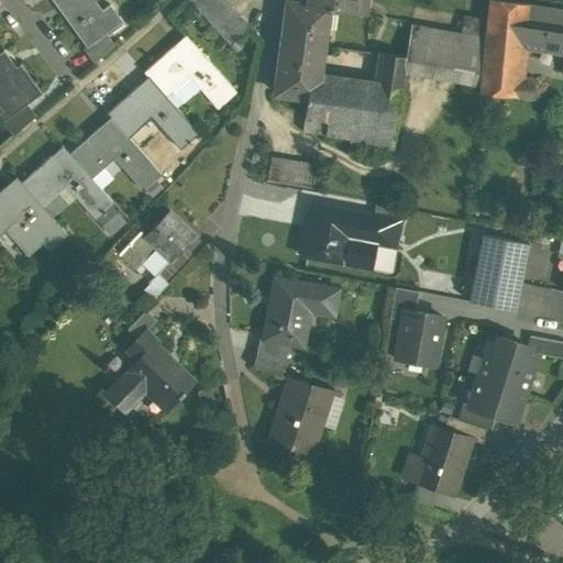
[(51,0),(85,46),(86,47),(103,33),(121,20),(109,3),(100,10),(92,1),(94,0),(51,0)]
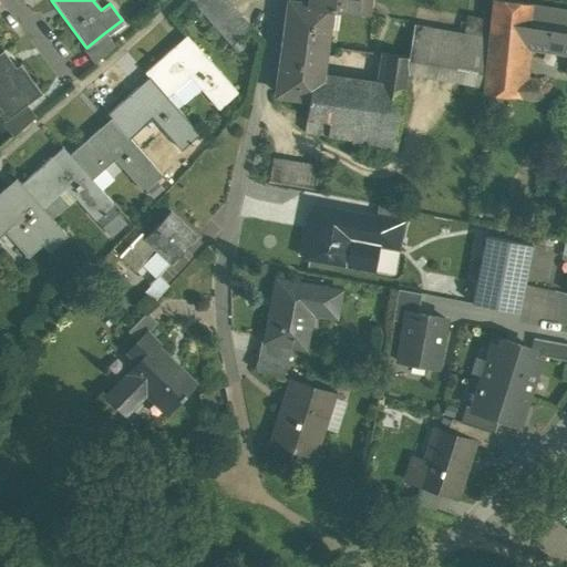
[(205,0),(197,8),(205,17),(224,0),(205,0)]
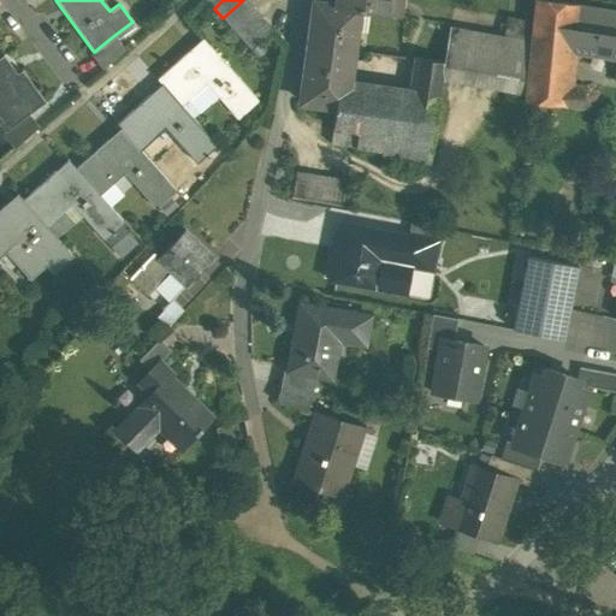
[(246,0),(243,0),(223,18),(231,28),(254,9),(246,0)]
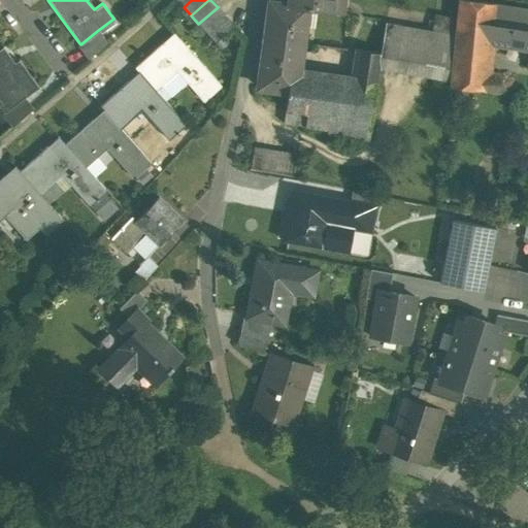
[(287,0),(286,5),(304,7),(304,8),(333,12),(335,0),(287,0)]
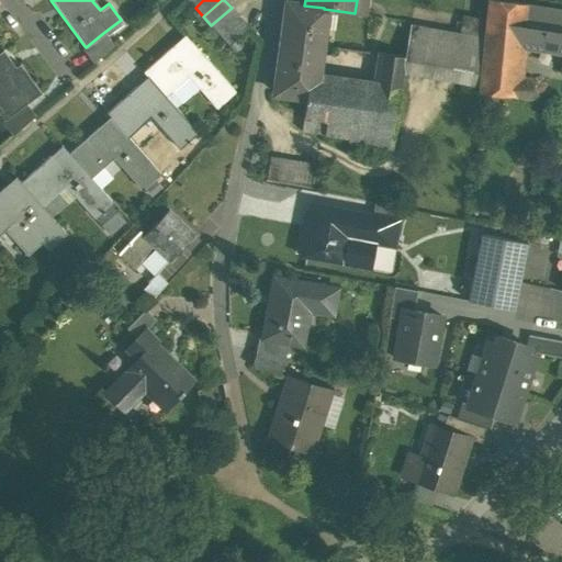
[(524,4),(495,0),(487,0),(485,21),(521,26),(524,4)]
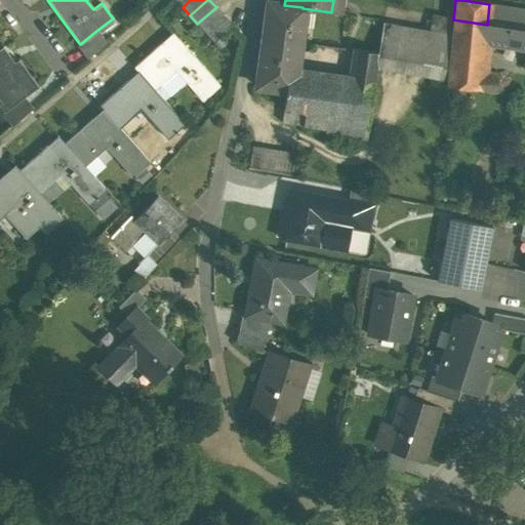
[(284,5),(268,3),(263,40),(297,45),(303,8),(303,7),(284,5)]
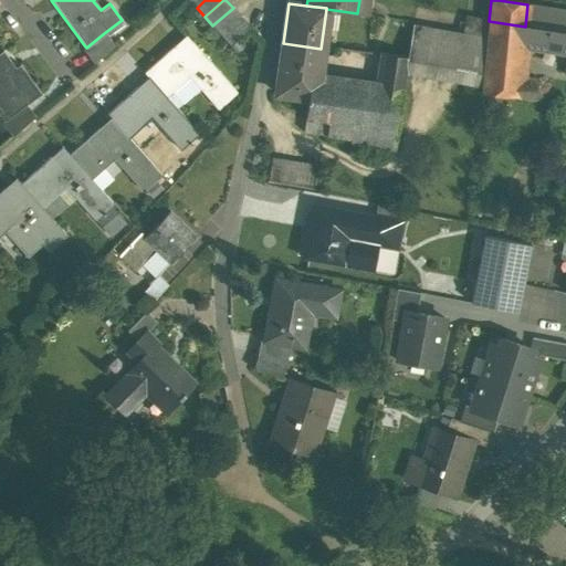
[(563,11),(527,4),(525,27),(559,32),(563,11)]
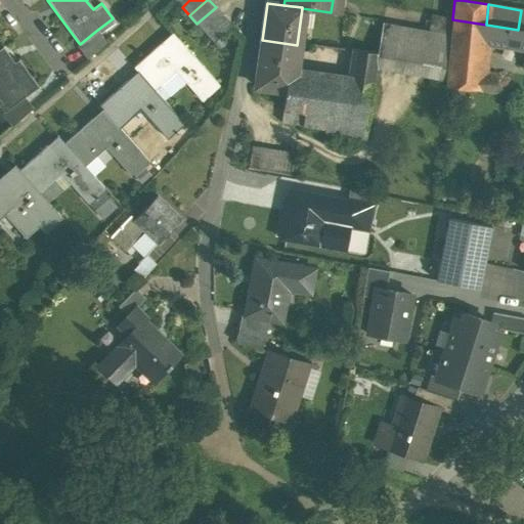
[(216,7),(197,24),(205,33),(224,15),(216,7)]
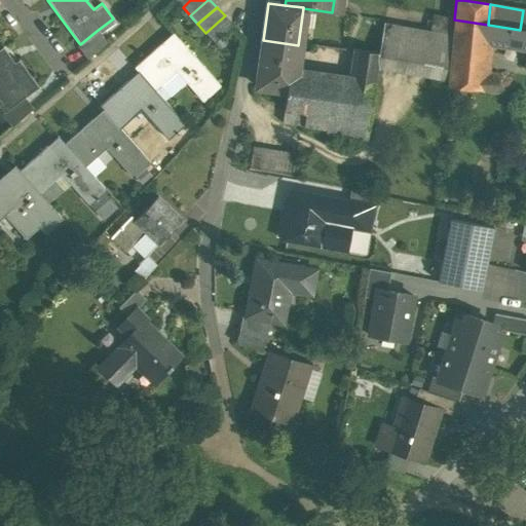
[(225,15),(205,33),(214,42),(233,25),(225,15)]
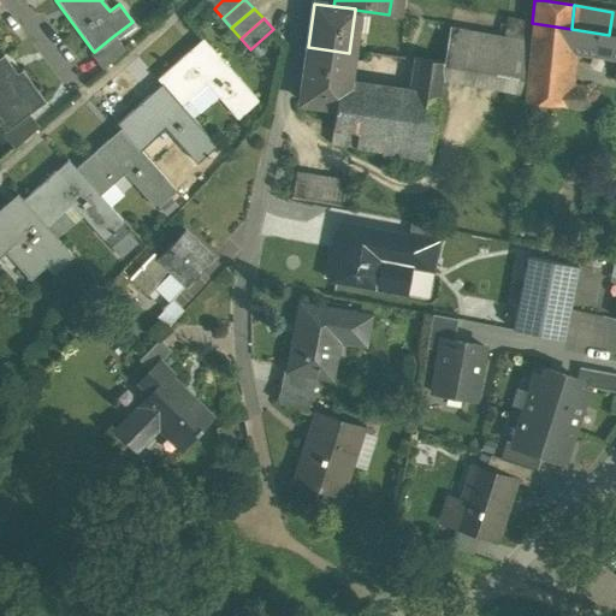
[(532,23),(505,19),(502,36),(531,41),(532,23)]
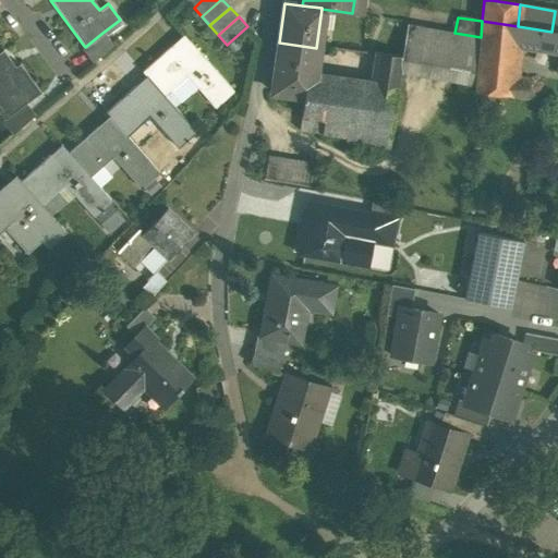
[(518,26),(482,21),(481,37),(477,71),(512,75),(516,45),(518,26)]
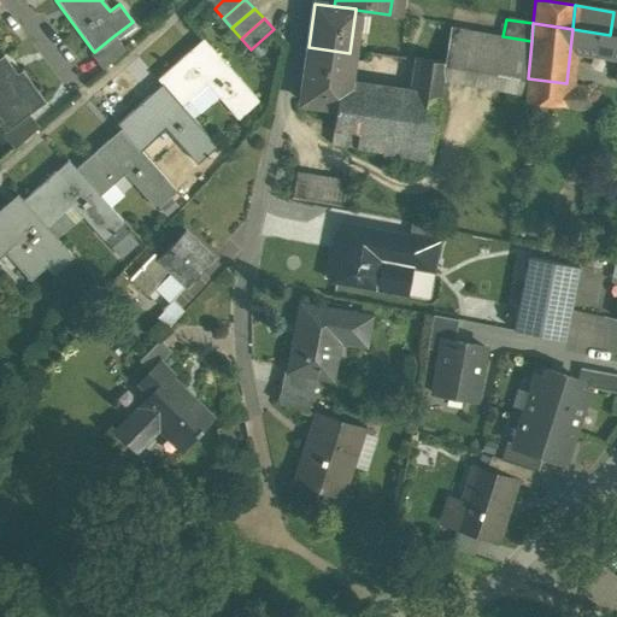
[(503,36),(447,29),(442,62),(439,83),(526,97),(528,78),(532,41),(503,36)]
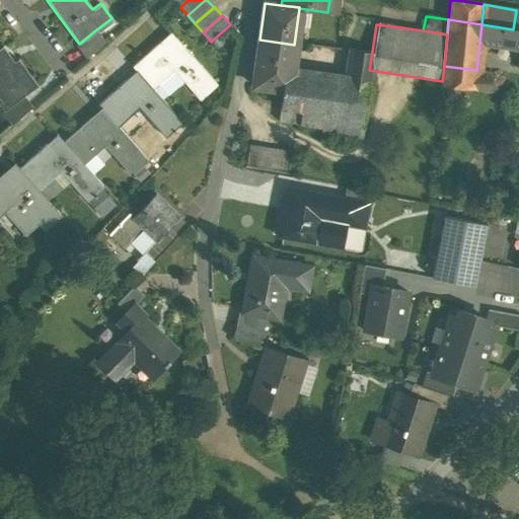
[(518,29),(513,29),(482,24),(479,42),(518,48),(518,29)]
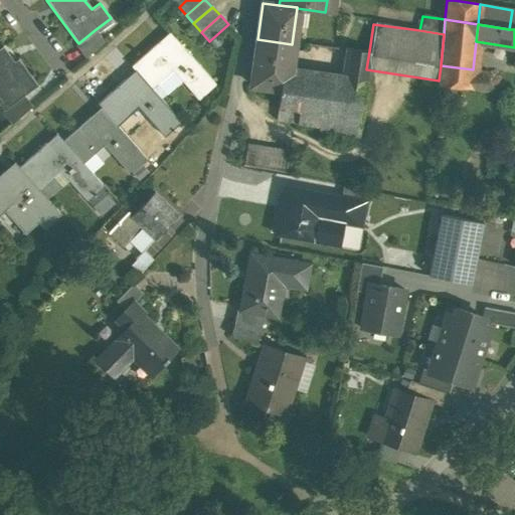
[(95,30),(78,43),(77,42),(73,45),(84,59),(104,42),(95,30)]
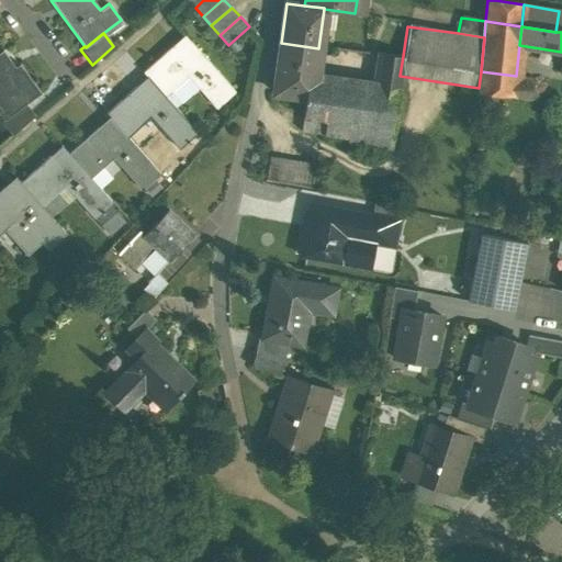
[(186,36),(144,72),(147,76),(165,96),(188,76),(216,108),(235,92),(186,36)]
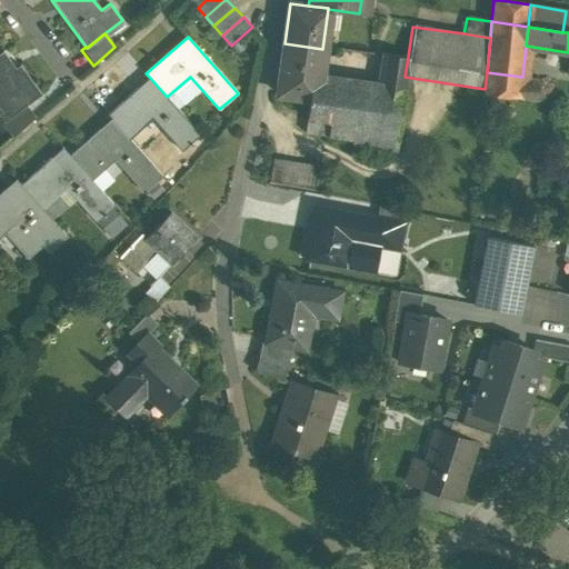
[(322,49),(285,43),(278,95),(310,99),(312,80),(318,80),(322,49)]
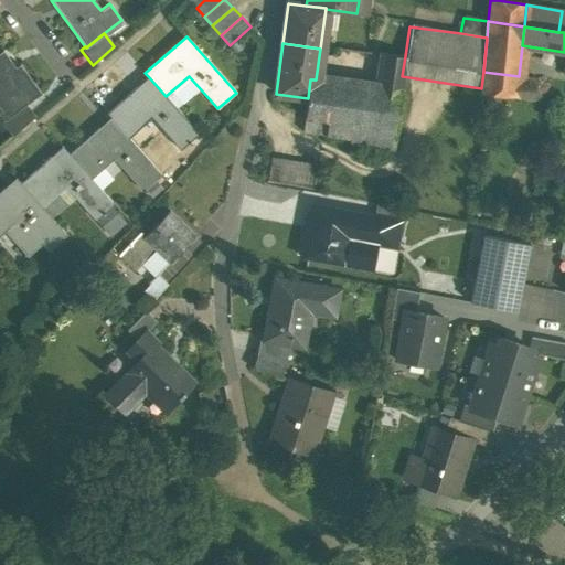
[(0,103),(9,116),(10,117),(25,105),(41,94),(20,65),(16,68),(2,51),(0,52),(0,103)]
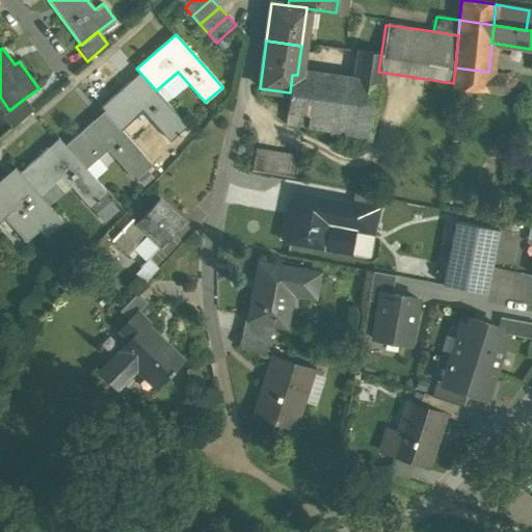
[(381,53),(358,49),(355,68),(378,72),(381,53)]
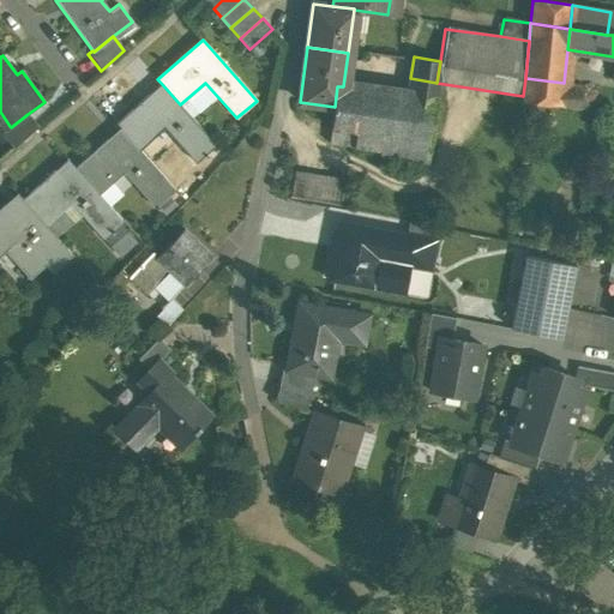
[(564,83),(525,78),(523,96),(523,101),(577,107),(579,84),(564,83)]
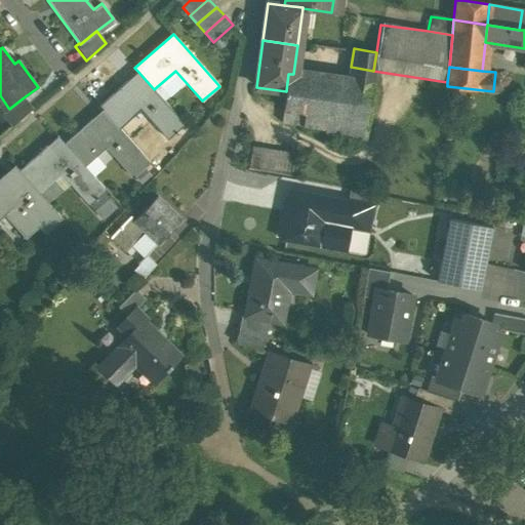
[(137,71),(98,105),(103,109),(119,127),(139,109),(166,139),(185,124),(154,89),(137,71)]
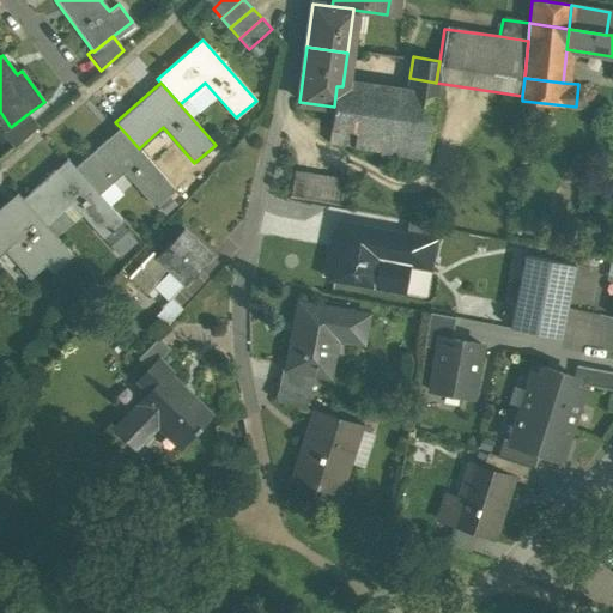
[(343,86),(337,86),(334,107),(331,128),(356,132),(363,133),(369,90),(343,86)]
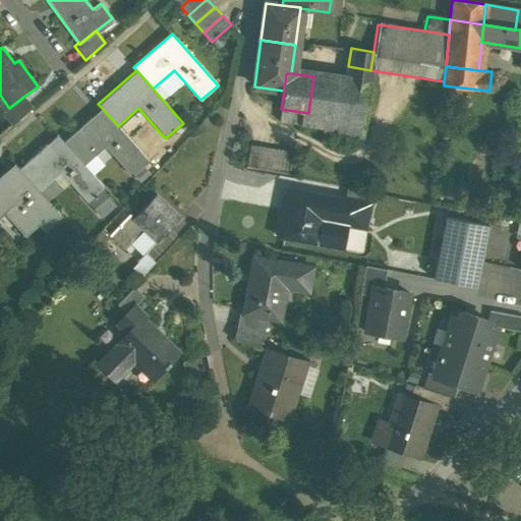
[(333,79),(313,76),(308,113),(328,116),(333,79)]
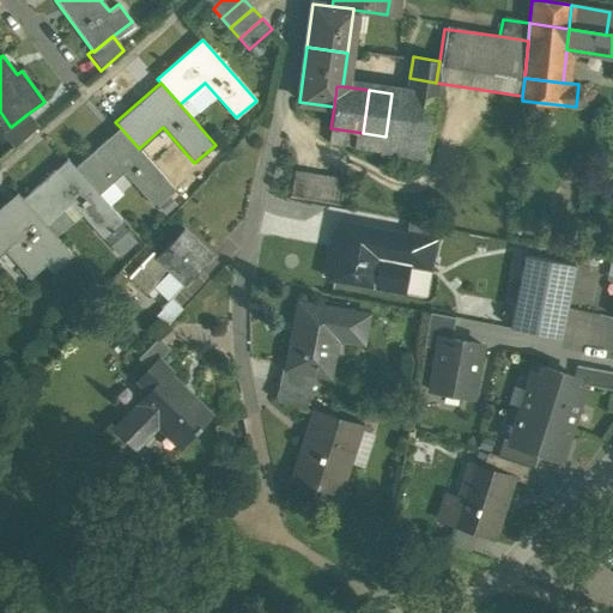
[(436,99),(392,93),(386,137),(430,143),(436,99)]
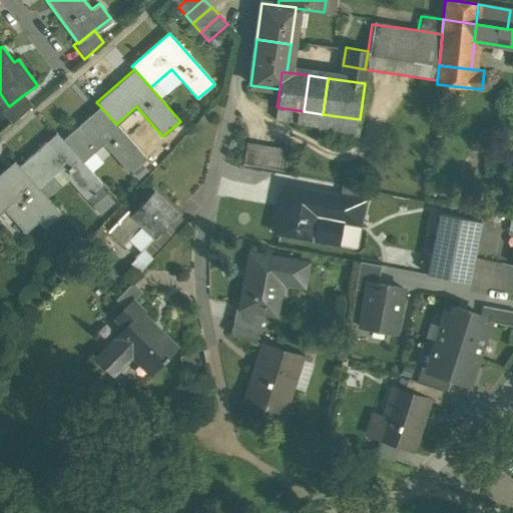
[(23,95),(9,106),(8,105),(1,110),(11,123),(31,105),(23,95)]
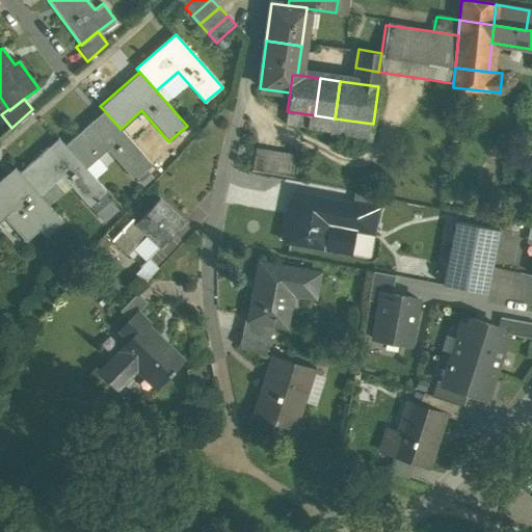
[(104,110),(64,144),(85,168),(107,150),(133,180),(152,164),(121,129),(104,110)]
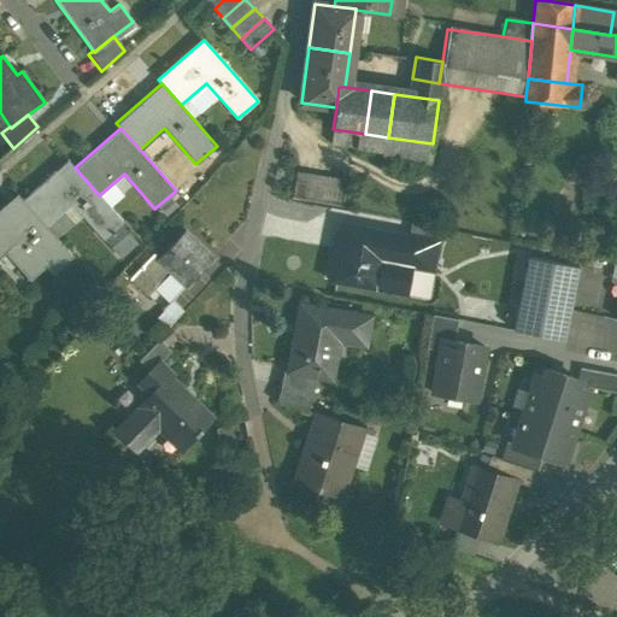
[(358,133),(333,129),(331,145),(356,148),(358,133)]
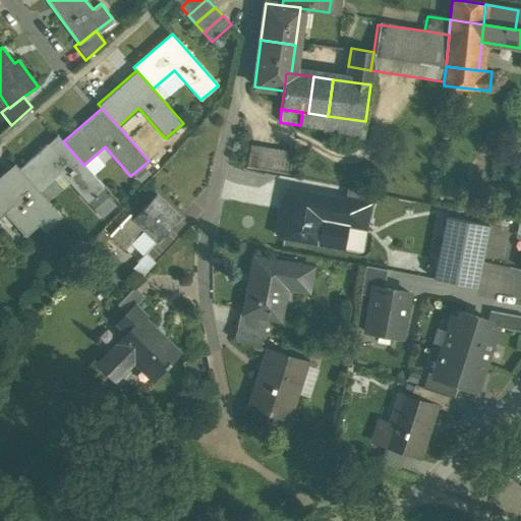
[(308,113),(302,112),(300,125),(327,128),(327,132),(363,137),(365,121),(328,116),(308,113)]
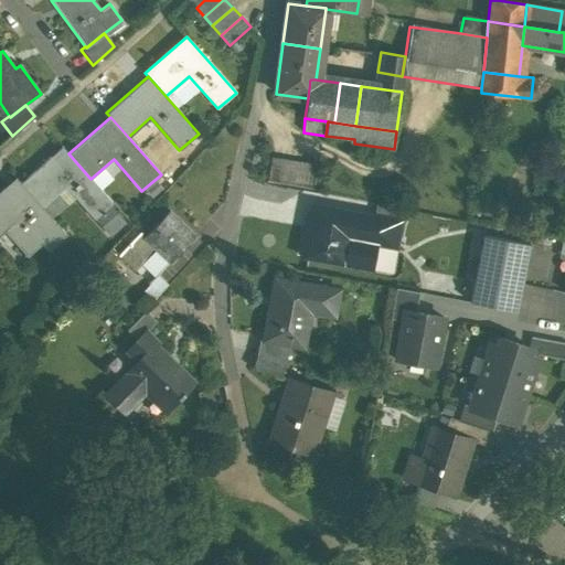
[(62,147),(20,183),(41,208),(64,187),(93,220),(112,203),(91,179),(68,153),(62,147)]
